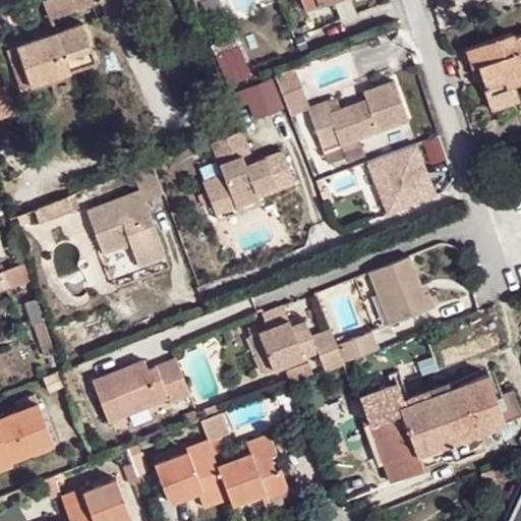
[(75,9),(72,0),(44,0),(52,18),(75,9)]
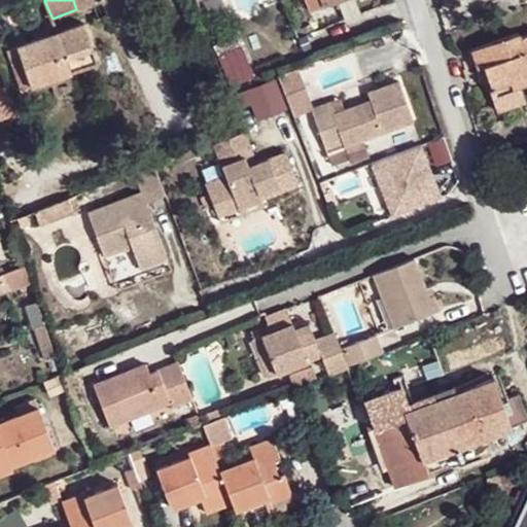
[(73,0),(76,9),(100,0),(73,0)]
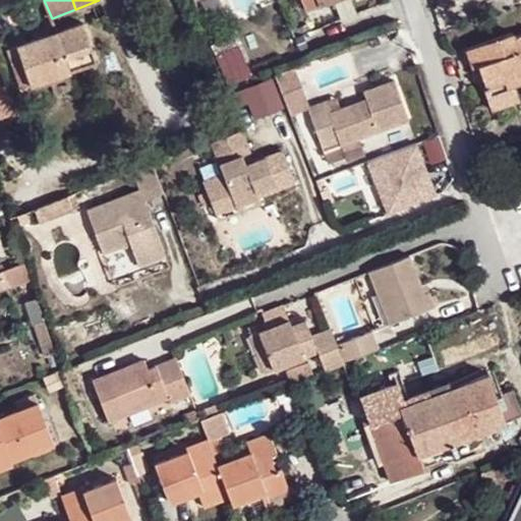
[(21,89),(49,79),(68,72),(98,62),(83,22),(57,32),(54,27),(44,32),(44,36),(9,49),(21,89)]
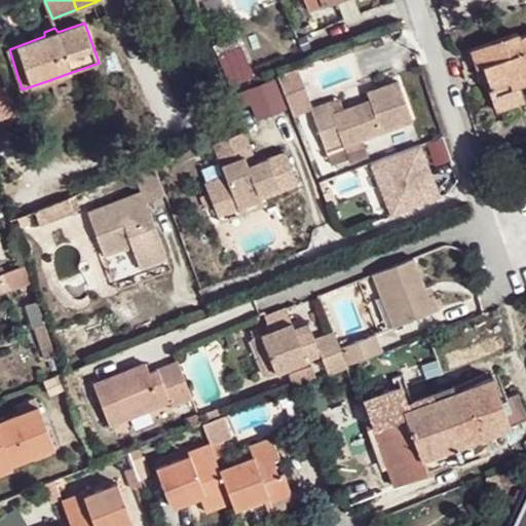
[(222,29),(212,33),(218,50),(223,48),(222,42),(227,40),(222,29)]
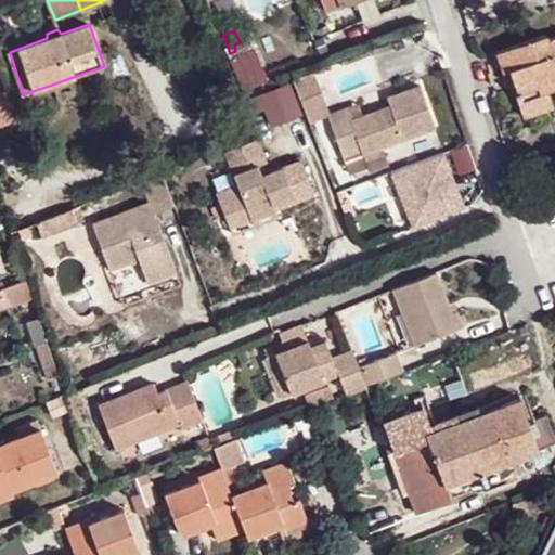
[(503,50),(511,72),(515,68),(525,93),(523,94),(529,116),(554,106),(554,90),(554,89),(554,88),(554,38),(554,39),(552,33),(503,50)]
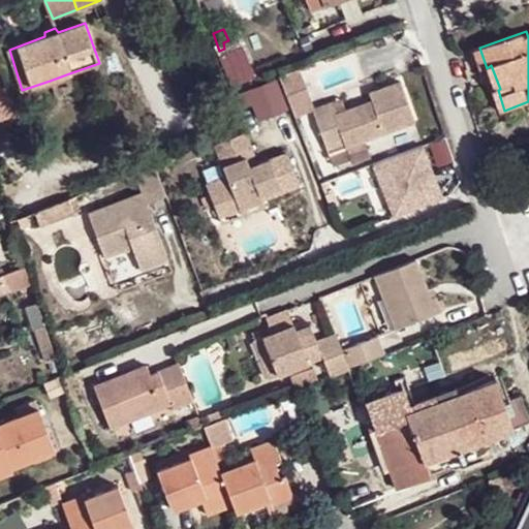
[(244,48),(222,56),(235,86),(255,76),(244,48)]
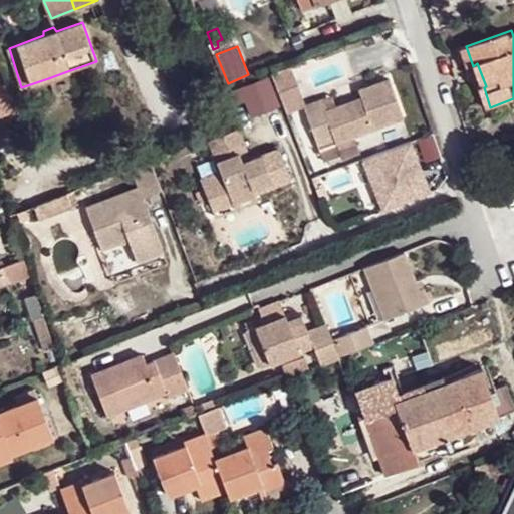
[(284,110),(303,103),(288,61),(269,68),(284,110)]
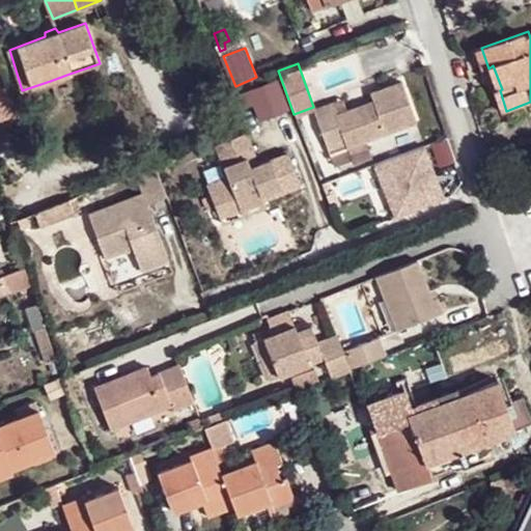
[(493,65),(488,68),(484,68),(494,92),(500,90),(502,89),(493,65)]
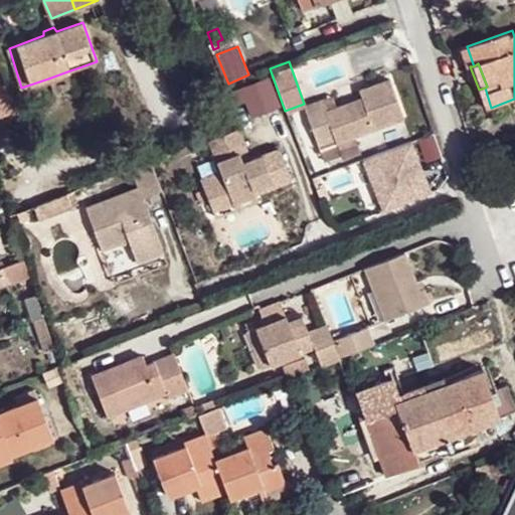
[(267,70),(232,84),(245,117),(280,103),(267,70)]
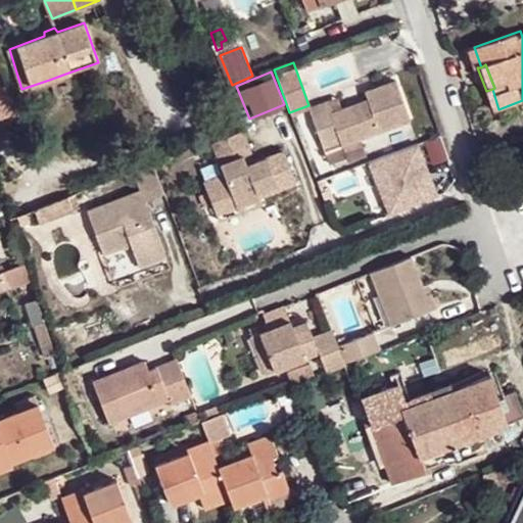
[(68,73),(49,80),(55,96),(76,89),(68,73)]
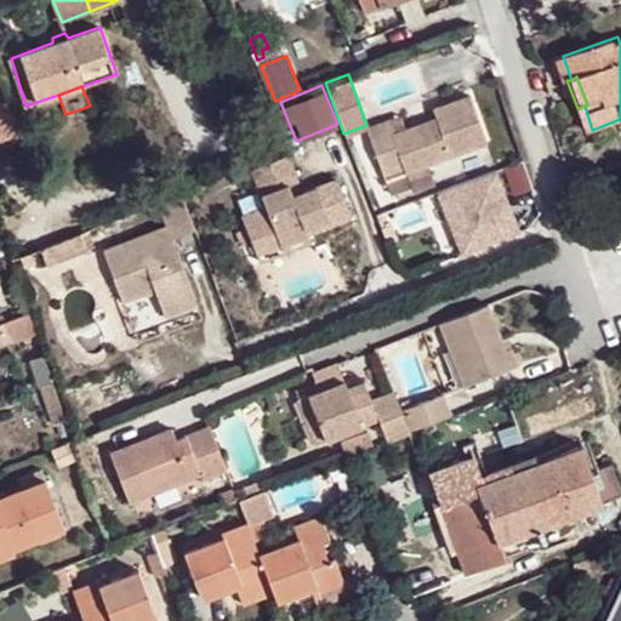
[(396,135),(389,119),(368,129),(388,181),(489,141),(471,95),(434,110),(438,117),(396,135)]
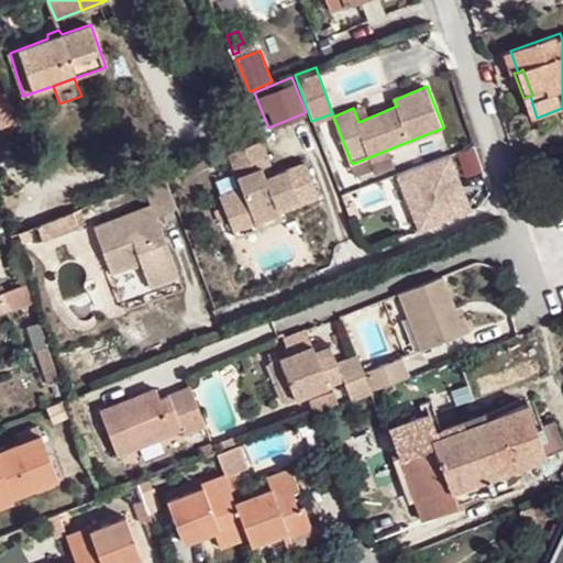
[(21,121),(9,87),(1,90),(2,94),(0,94),(0,124),(1,128),(21,121)]
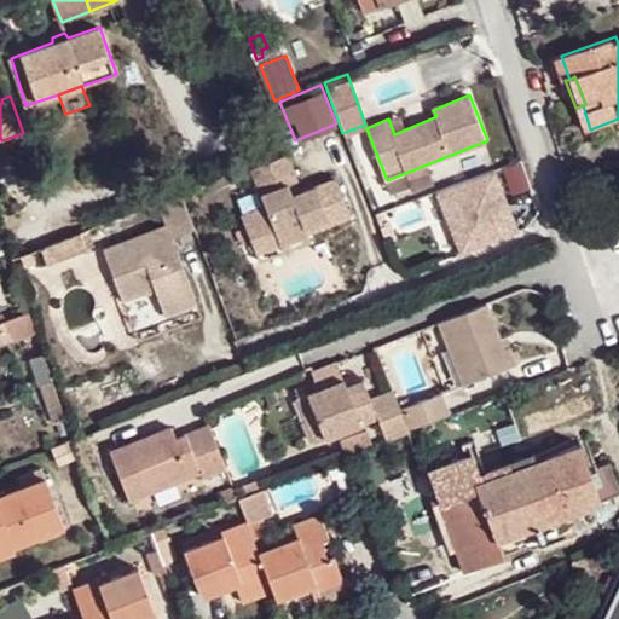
[(289,156),(250,171),(265,208),(242,218),(253,247),(277,237),(279,247),(307,236),(350,219),(335,180),(302,194),(293,197),(284,175),(294,172),(289,156)]
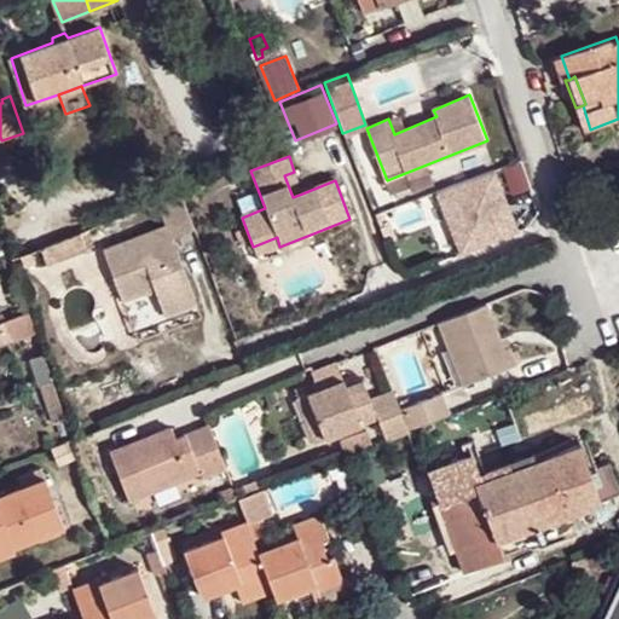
[(302,194),(294,172),(284,175),(293,197),(302,194)]
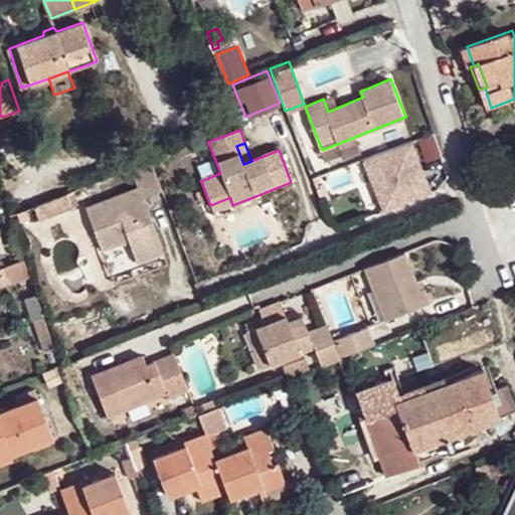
[(151,163),(132,170),(139,188),(84,210),(101,253),(129,242),(138,266),(165,255),(143,197),(161,190),(151,163)]
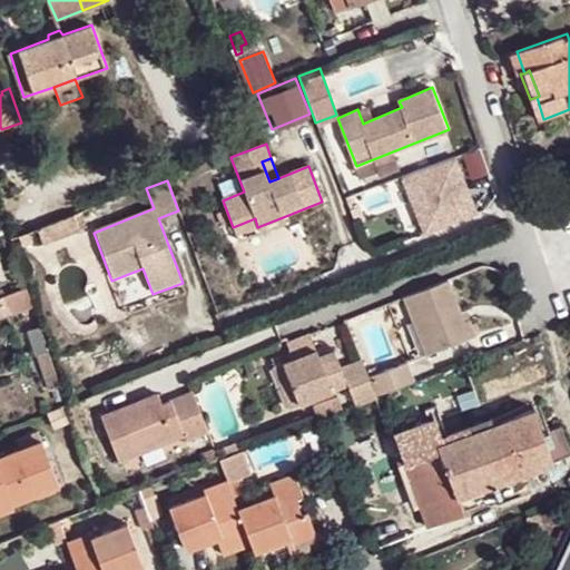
[(286,225),(283,217),(257,227),(255,218),(233,227),(239,244),(286,225)]
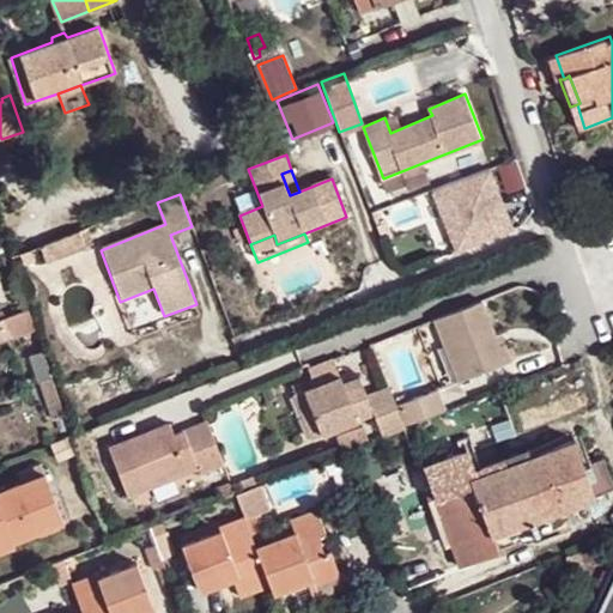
[(479,301),(432,320),(456,381),(509,359),(502,341),(496,344),(479,301)]
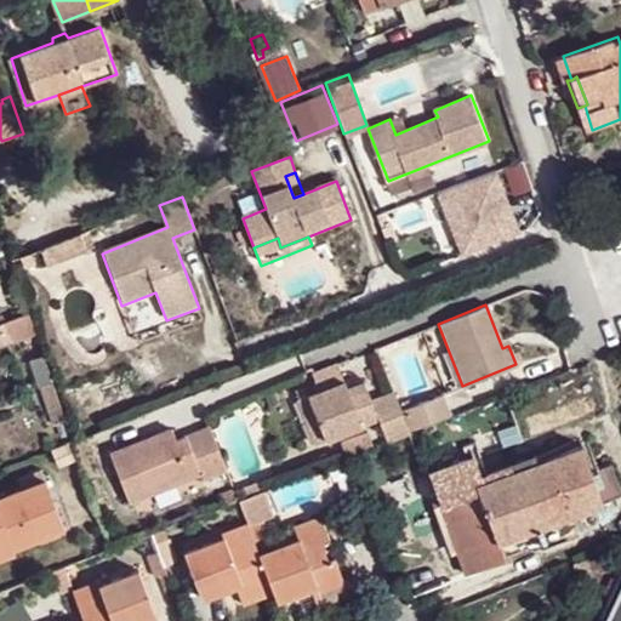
[(30,312),(5,320),(13,341),(38,332),(30,312)]
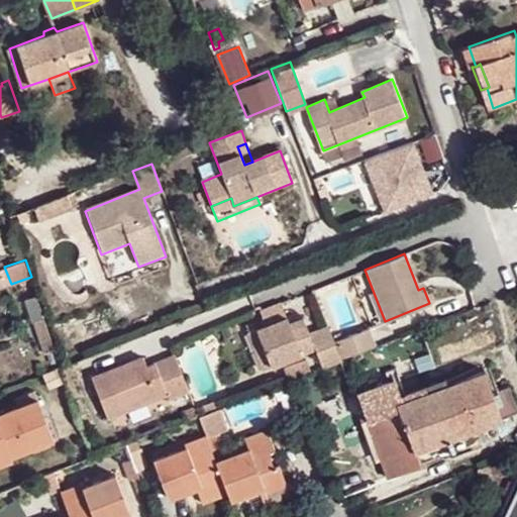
[(57,349),(38,298),(24,303),(43,355),(57,349)]
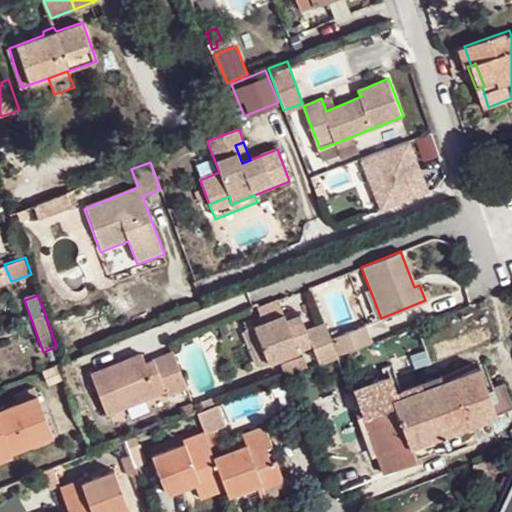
[(317,364),(337,357),(323,322),(305,329),(296,307),(255,323),(270,361),(310,346),(317,364)]
